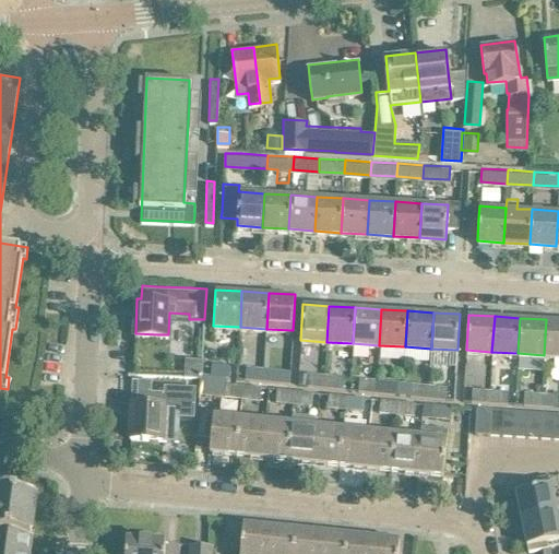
[(544,355),(558,355),(558,319),(546,319),(544,355)]
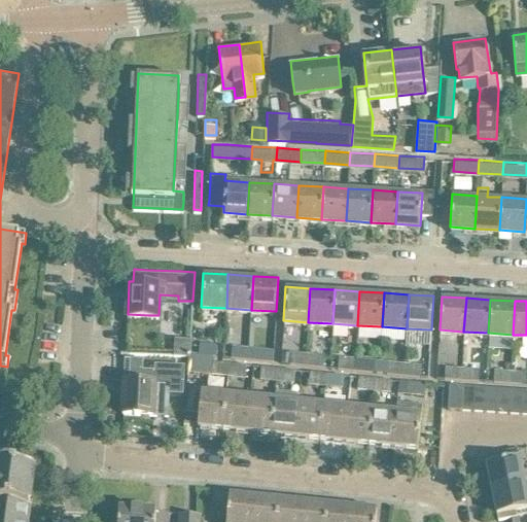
[(201,339),(199,351),(213,352),(216,353),(217,341),(201,339)]
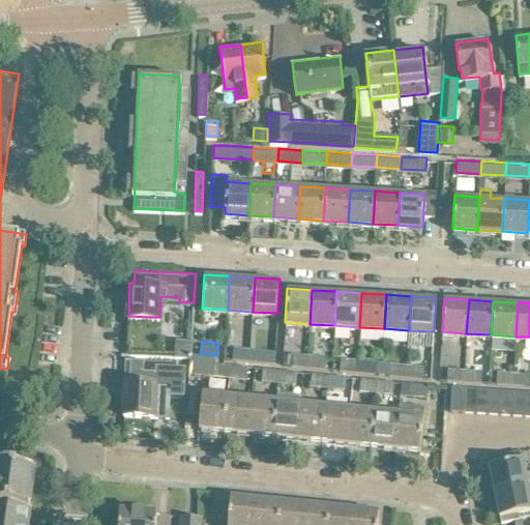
[(249,358),(251,346),(233,344),(232,356),(249,358)]
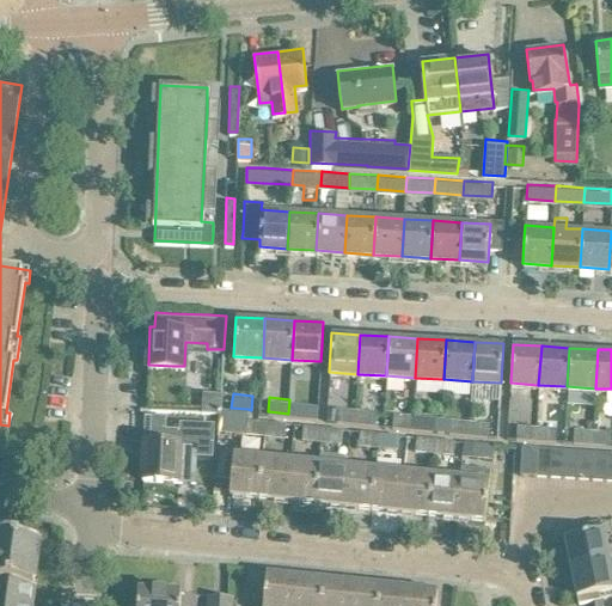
[(318,402),(289,399),(288,414),(317,416),(318,402)]
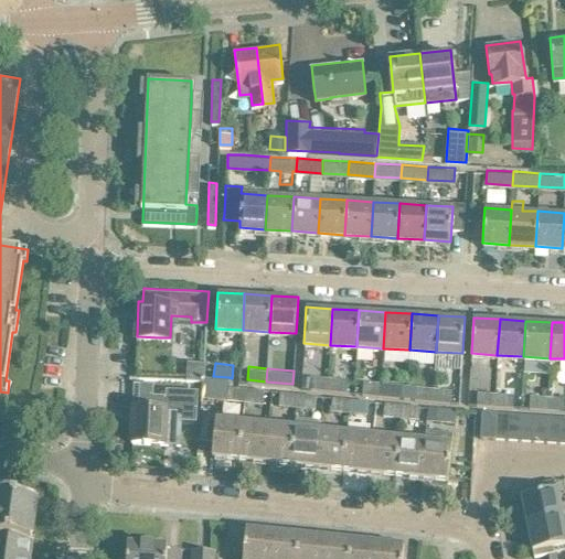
[(327,388),(329,375),(311,373),(310,386),(327,388)]
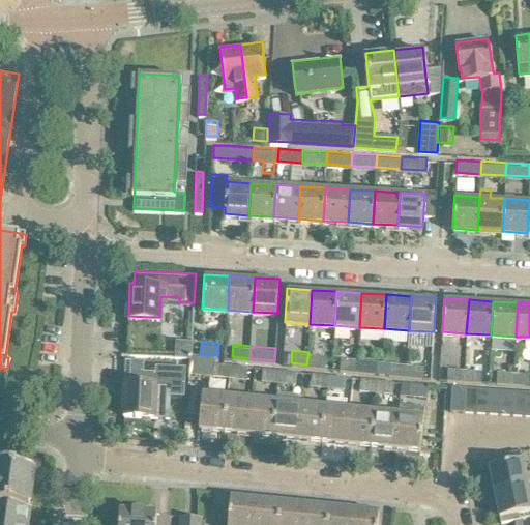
[(200,353),(192,352),(190,371),(229,374),(230,361),(214,360),(214,354),(200,353)]
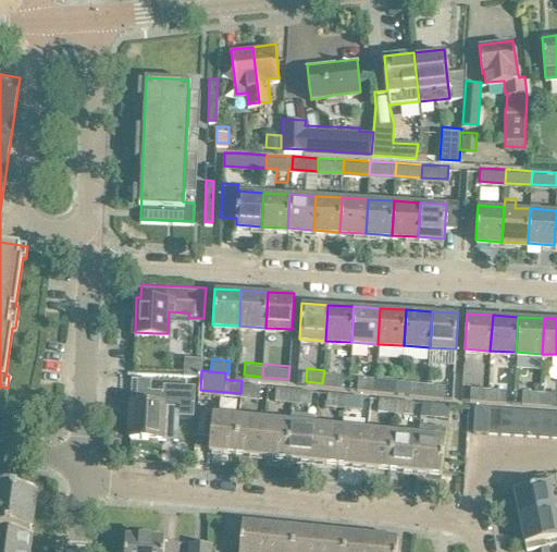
[(324,370),(322,383),(341,384),(342,371),(324,370)]
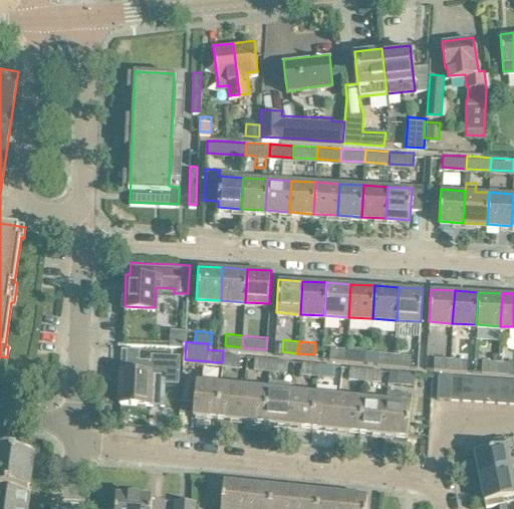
[(345,358),(346,346),(330,344),(329,356),(345,358)]
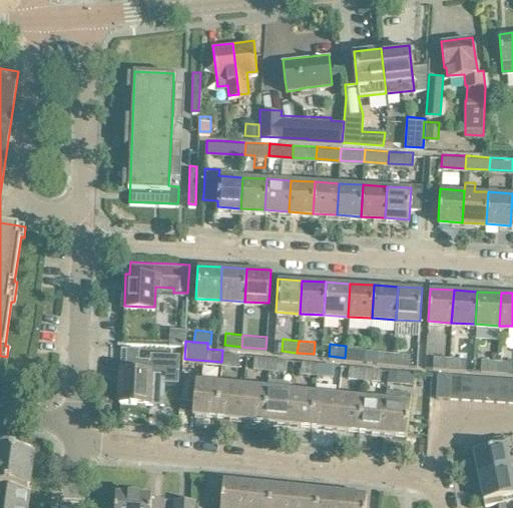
[(121,369),(119,400),(163,402),(164,380),(165,366),(177,367),(179,367),(179,353),(150,351),(150,357),(138,357),(139,348),(139,346),(121,346),(121,347),(126,347),(125,369),(121,369)]
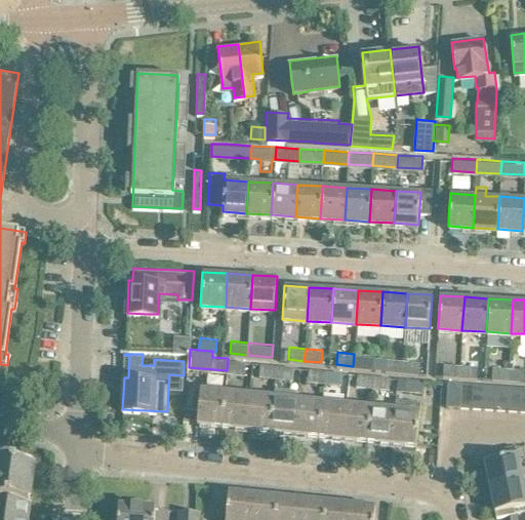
[(377,368),(378,357),(354,354),(353,366),(377,368)]
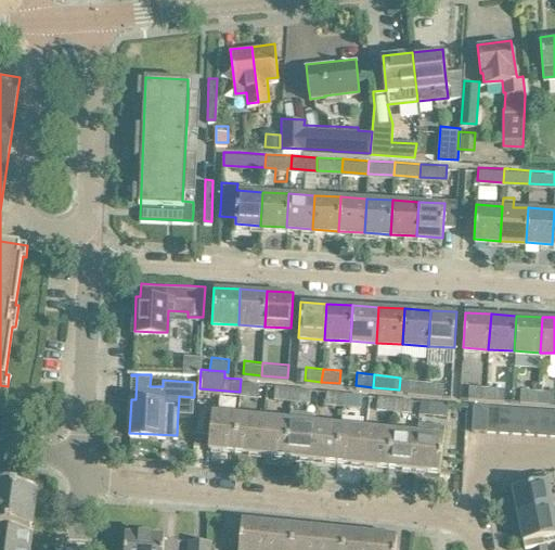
[(425,392),(426,380),(409,379),(400,378),(399,389),(408,391),(425,392)]
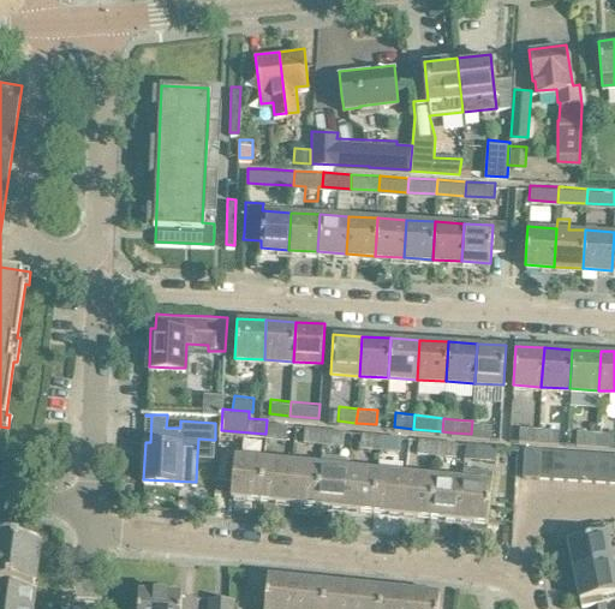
[(266,434),(286,436),(287,422),(267,419),(266,434)]
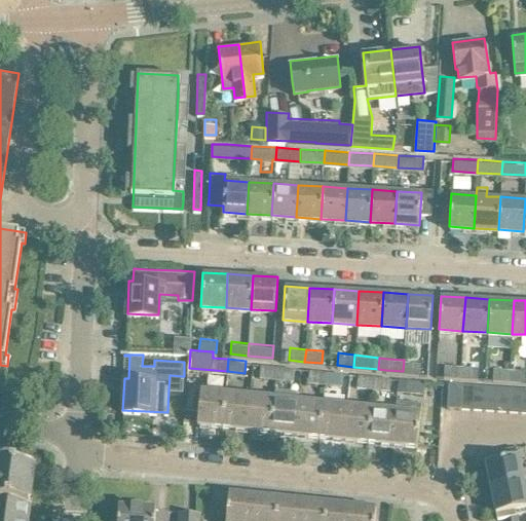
[(419,373),(420,362),(404,360),(403,371),(419,373)]
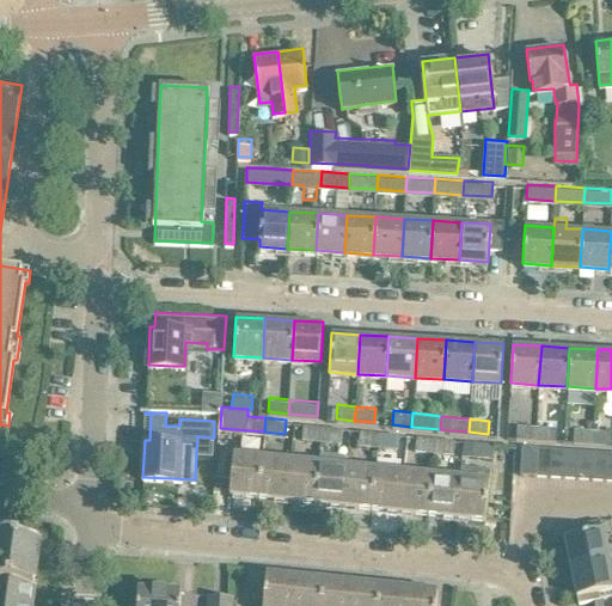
[(322,438),(323,423),(304,421),(301,436),(322,438)]
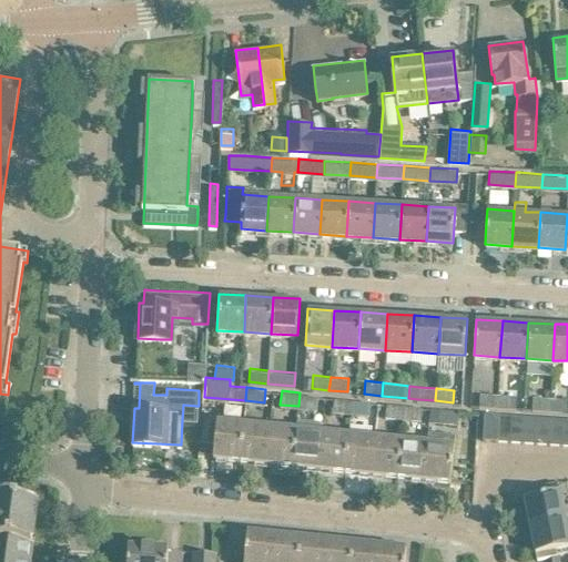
[(316,408),(317,395),(300,392),(298,406),(316,408)]
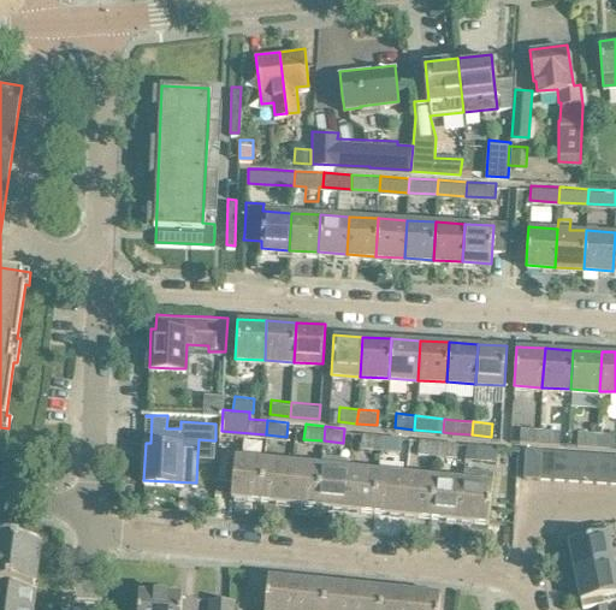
[(539,427),(521,426),(520,439),(539,440),(539,427)]
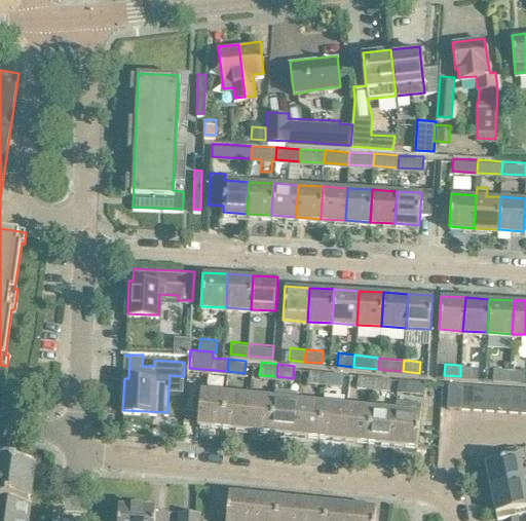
[(460,365),(460,376),(477,377),(478,366),(460,365)]
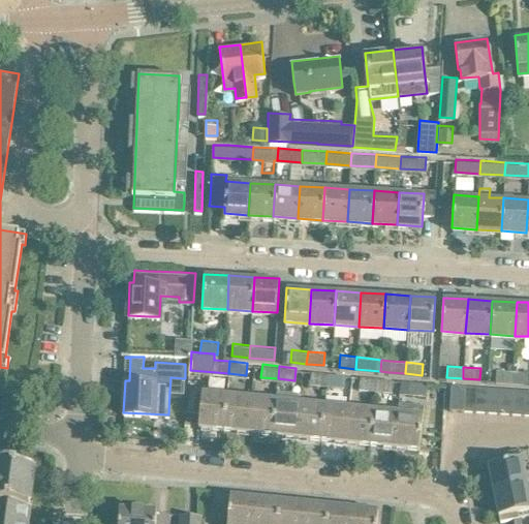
[(512,381),(512,369),(496,368),(495,380),(512,381)]
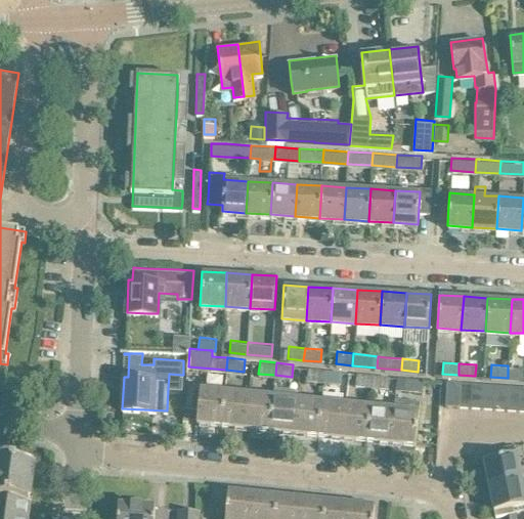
[(308,365),(308,366),(307,378),(323,380),(324,368),(308,365)]
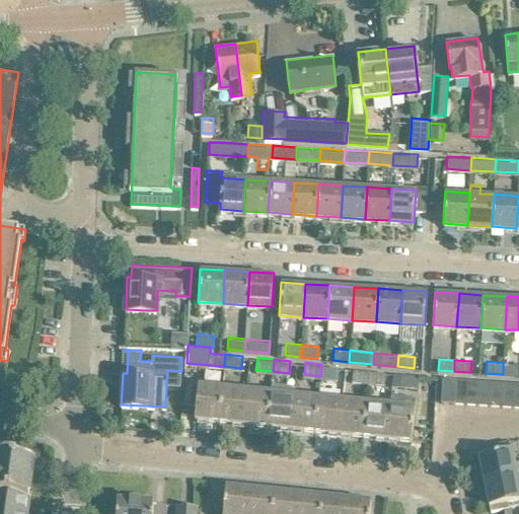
[(518,362),(503,362),(503,374),(518,375),(518,372),(518,362)]
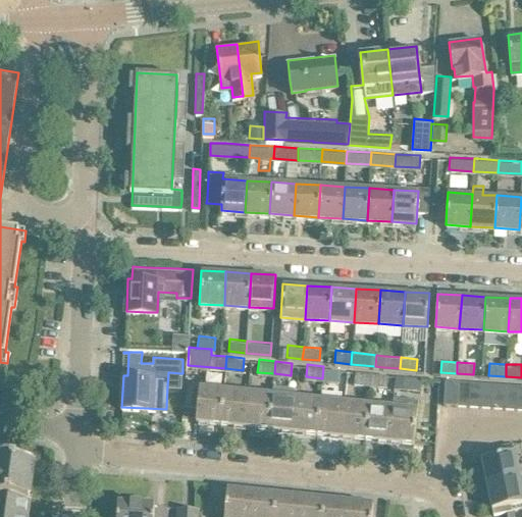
[(323,366),(322,378),(338,380),(340,368),(323,366)]
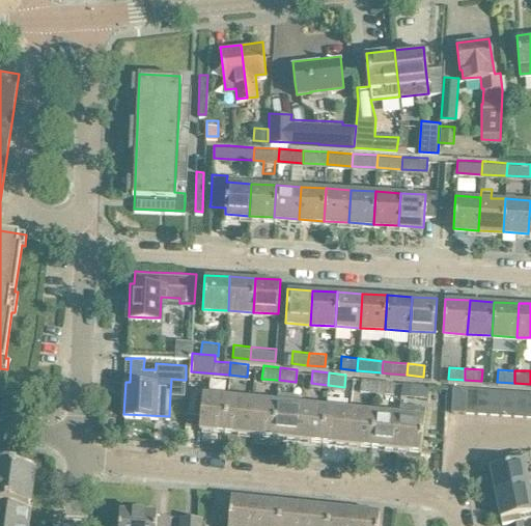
[(376,390),(379,378),(361,376),(360,388),(376,390)]
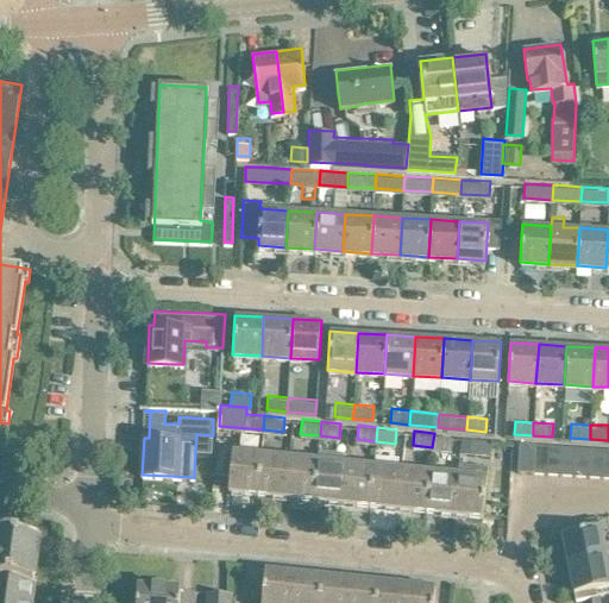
[(453,434),(434,433),(432,447),(452,448),(453,434)]
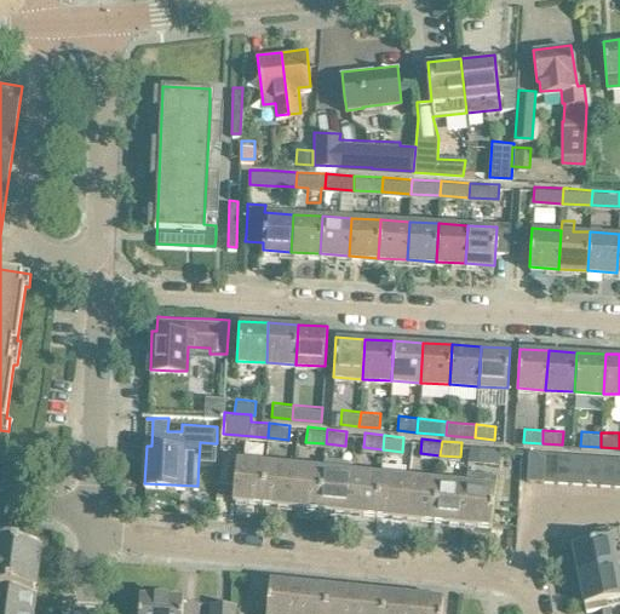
[(499,447),(480,446),(480,445),(470,443),(469,458),(498,462),(499,447)]
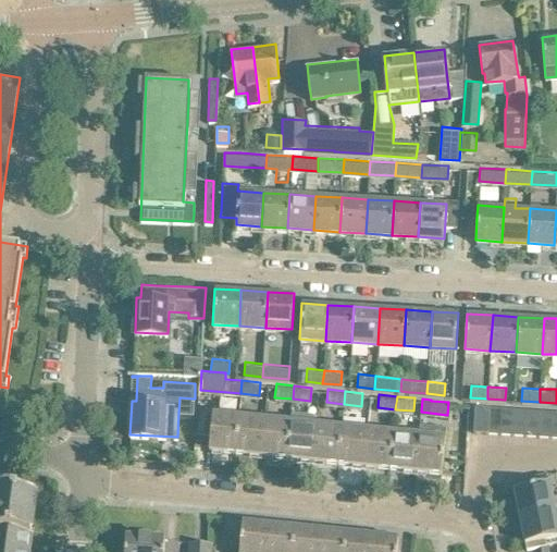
[(490,405),(474,404),(473,429),(487,430),(490,405)]
